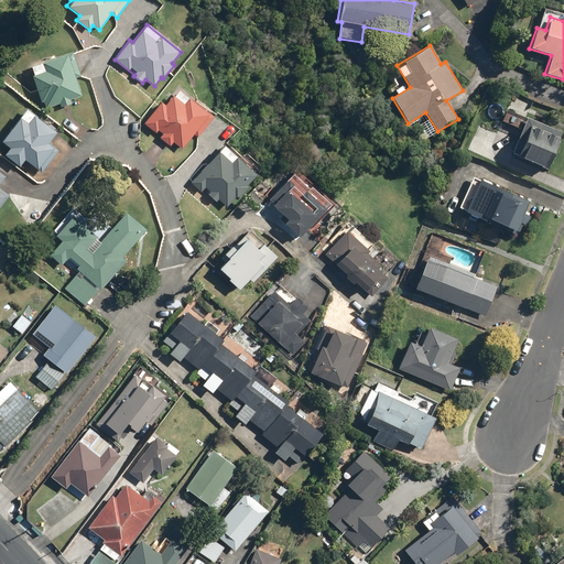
[(73,51),(29,66),(44,109),(60,104),(61,107),(72,104),(71,100),(83,96),(76,78),(82,77),(73,51)]
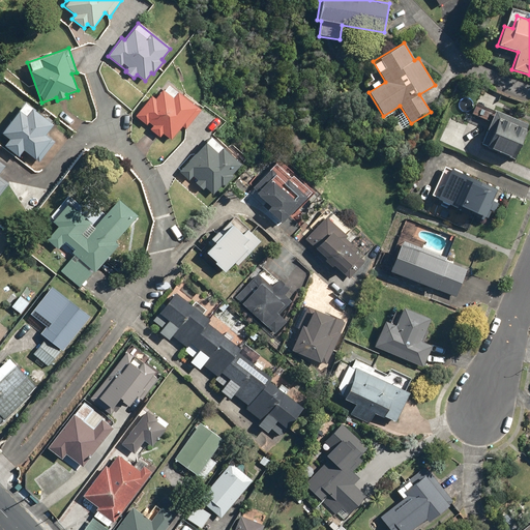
[(151,95),(136,117),(150,128),(149,129),(159,138),(163,134),(171,140),(181,126),(184,128),(200,110),(166,84),(155,98),(151,95)]
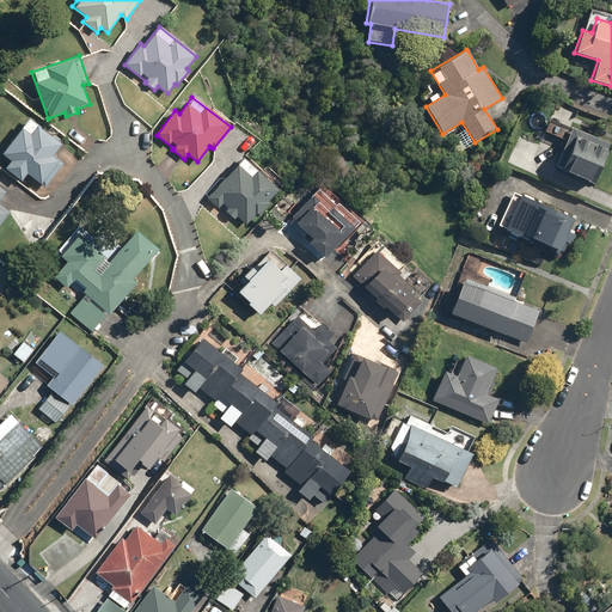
[(569,127),(549,118),(542,139),(562,146),(569,127)]
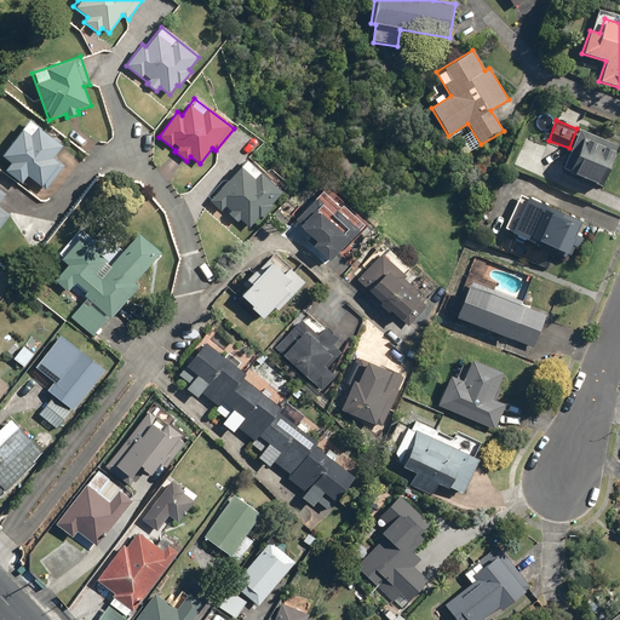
[(10,162),(3,171),(21,184),(27,177),(46,191),(64,166),(53,158),(62,145),(28,121),(1,156),(10,162)]
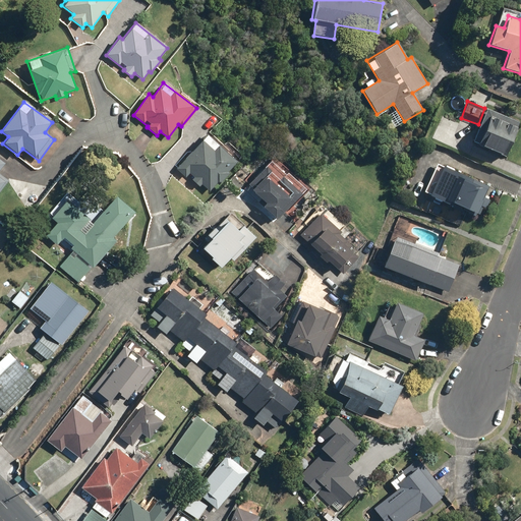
[(520,122),(486,109),(472,141),(506,156),(520,122)]
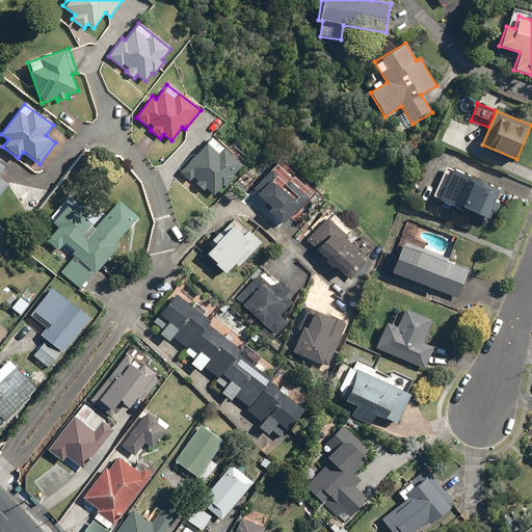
[(211,137),(180,173),(189,181),(193,177),(198,181),(195,184),(203,191),(206,188),(214,195),(221,187),(222,188),(233,177),(232,176),(242,164),(211,137)]
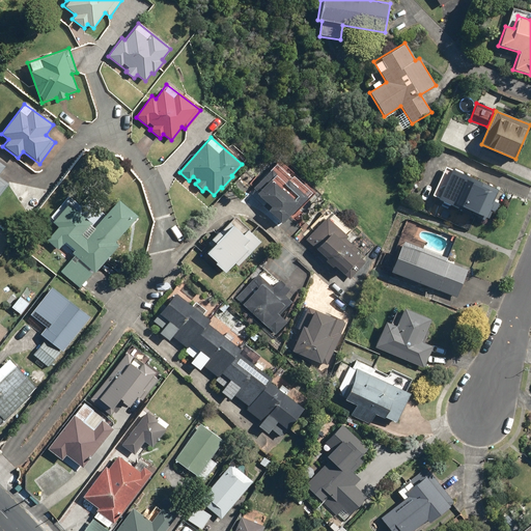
[(282,224),(311,192),(277,161),(251,190),(270,207),(267,211),(282,224)]
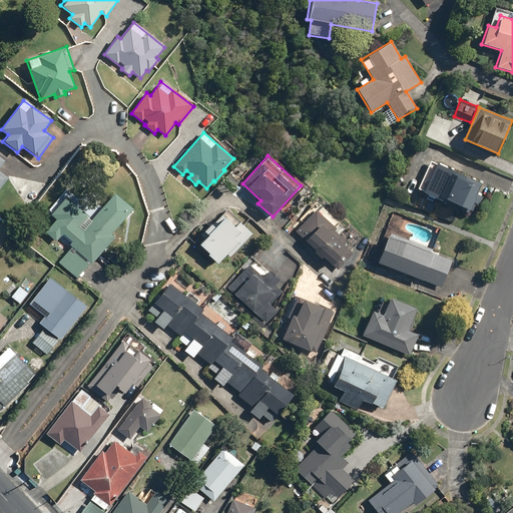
[(0,188),(9,177),(0,170),(0,165),(4,160),(0,156),(0,188)]
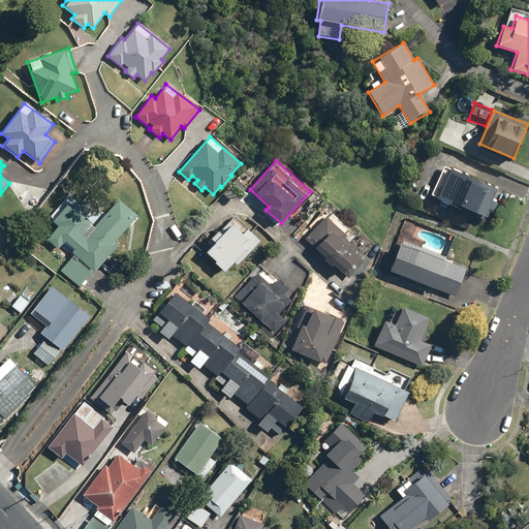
[(496,189),(443,165),(429,196),(483,220),(496,189)]
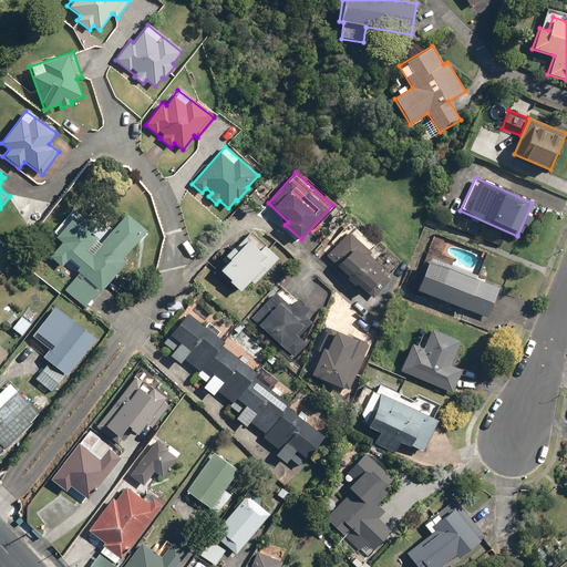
[(65,290),(88,309),(127,260),(123,257),(146,230),(125,213),(101,241),(72,217),(55,238),(61,243),(49,257),(62,268),(66,261),(81,272),(65,290)]
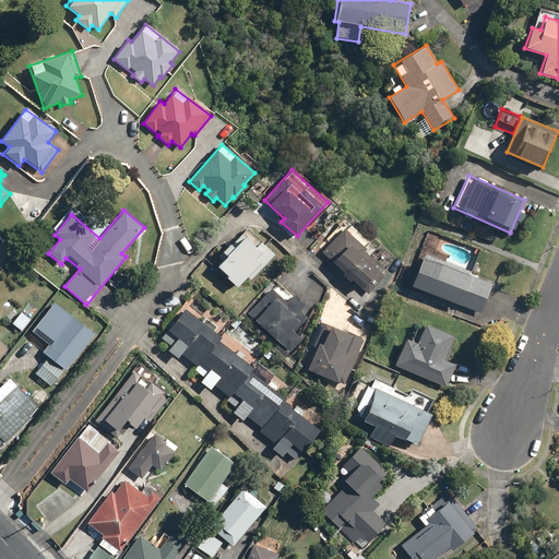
[(250,281),(274,254),(261,244),(263,241),(248,227),(230,246),(228,244),(217,256),(221,259),(215,265),(226,276),(225,277),(236,288),(246,276),(250,281)]
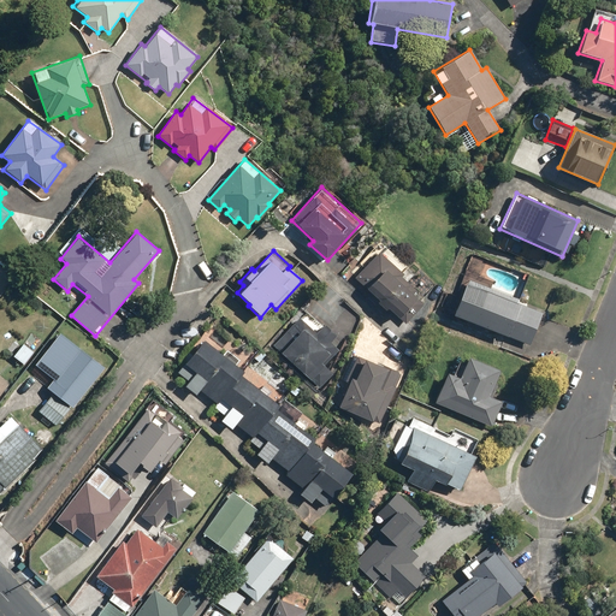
[(379,252),(354,278),(404,325),(425,304),(413,294),(415,290),(401,277),(403,274),(379,252)]
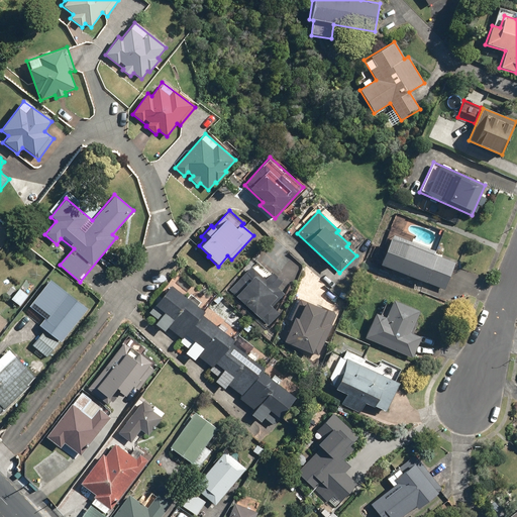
[(391,234),(379,266),(444,290),(454,263),(433,254),(434,250),(391,234)]
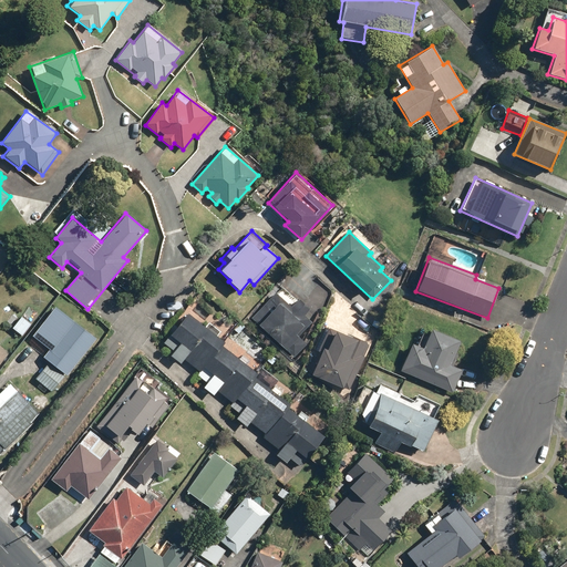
[(275,294),(251,319),(294,358),(307,343),(299,336),(311,322),(303,315),(308,309),(297,298),(289,307),(275,294)]
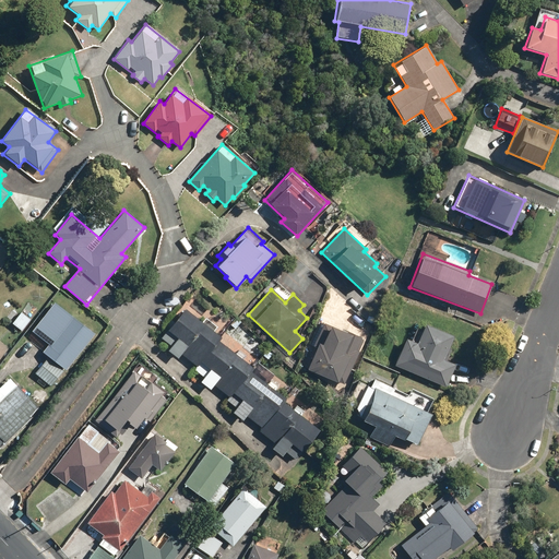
[(221,336),(183,308),(159,339),(170,346),(167,351),(177,358),(180,355),(194,366),(192,369),(203,378),(200,382),(211,390),(213,387),(228,397),(226,402),(235,408),(232,413),(242,420),(246,416),(261,428),(258,432),(274,445),(271,449),(282,458),(286,452),(296,461),(319,431),(282,403),(285,399),(250,372),(253,368),(217,341),(221,336)]
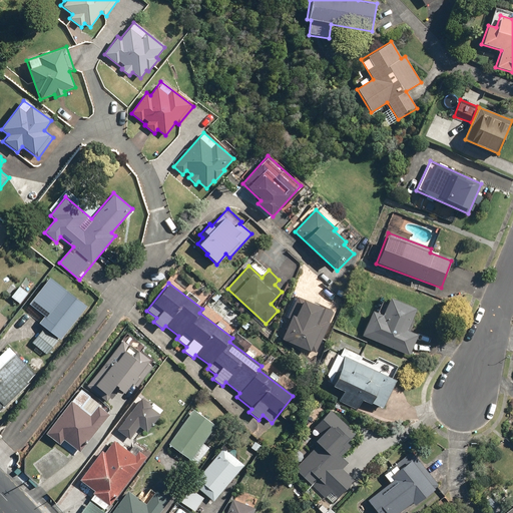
[(47,357),(82,310),(73,303),(75,299),(63,290),(55,301),(41,290),(25,312),(39,322),(37,324),(44,328),(31,345),(47,357)]
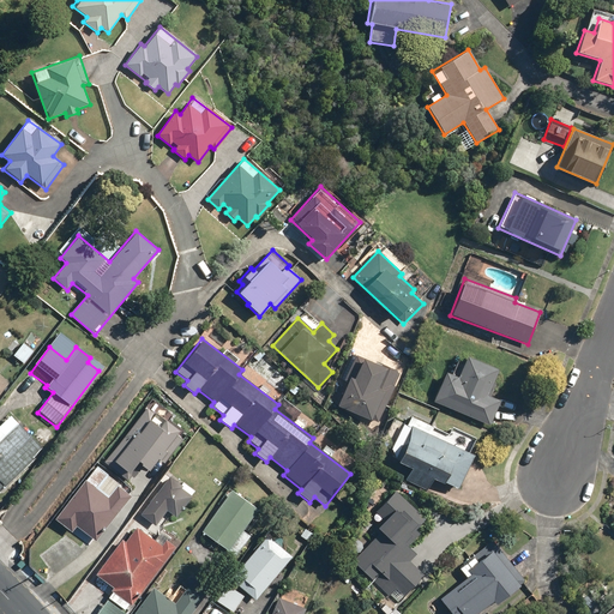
[(333,405),(378,423),(399,371),(355,353),(333,405)]
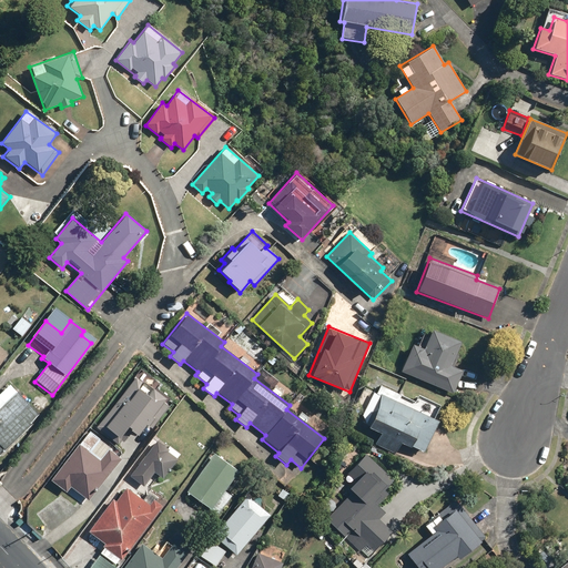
[(412,344),(399,372),(453,394),(463,371),(450,365),(460,341),(432,328),(423,348),(412,344)]
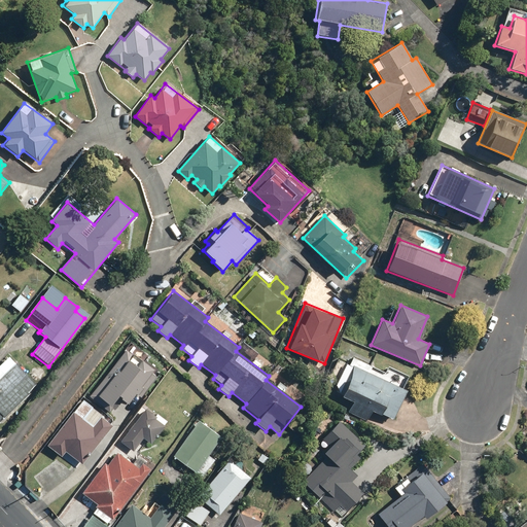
[(126,349),(88,397),(110,415),(121,400),(127,405),(134,394),(140,398),(159,375),(126,349)]
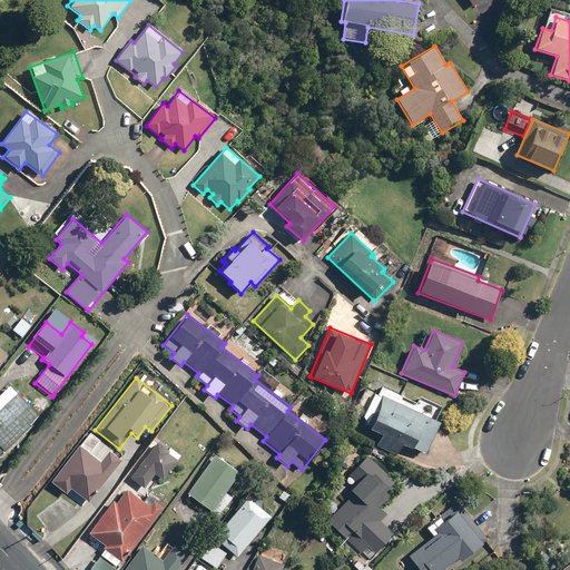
[(0,455),(40,418),(9,385),(0,394),(0,455)]
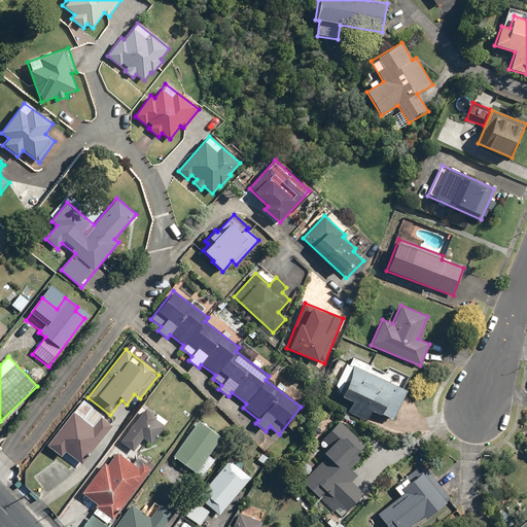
[(372,365),(352,357),(348,365),(351,367),(338,395),(352,402),(347,413),(366,421),(372,411),(392,420),(407,389),(369,372),(372,365)]
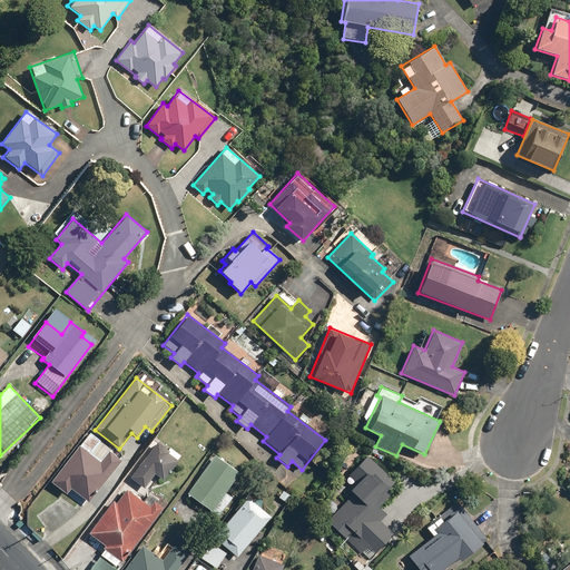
[(89,432),(50,482),(67,494),(70,489),(89,503),(124,458),(89,432)]
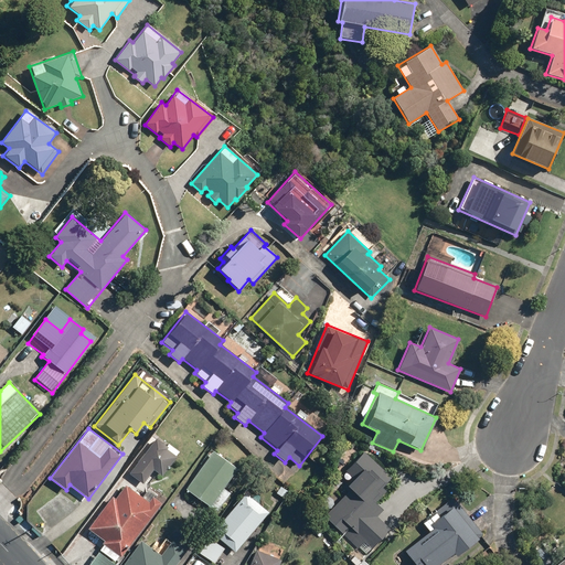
[(155,438),(129,473),(142,483),(152,470),(162,477),(178,455),(155,438)]
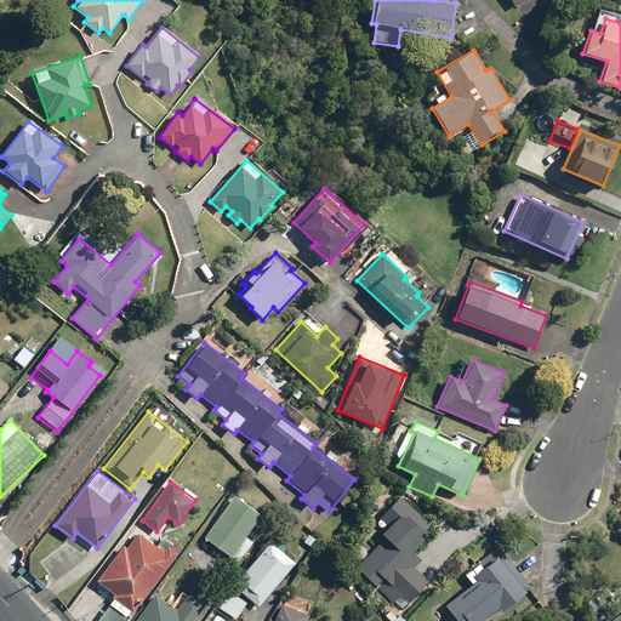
[(233,495),(203,537),(231,557),(234,552),(241,557),(252,541),(245,536),(261,514),(233,495)]
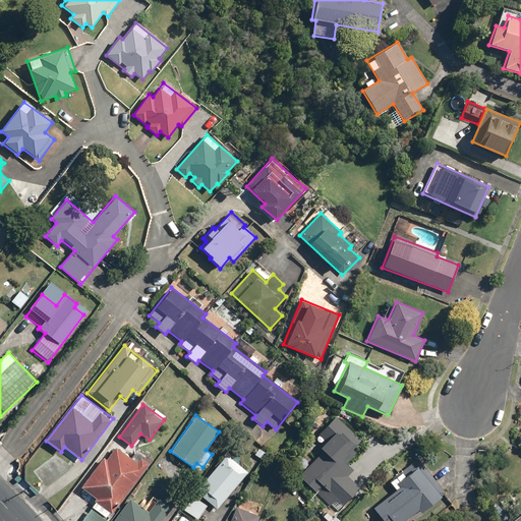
[(361,441),(335,416),(319,435),(324,439),(315,449),(321,454),(298,478),(330,507),(336,500),(343,506),(359,487),(347,476),(354,469),(344,460),(361,441)]
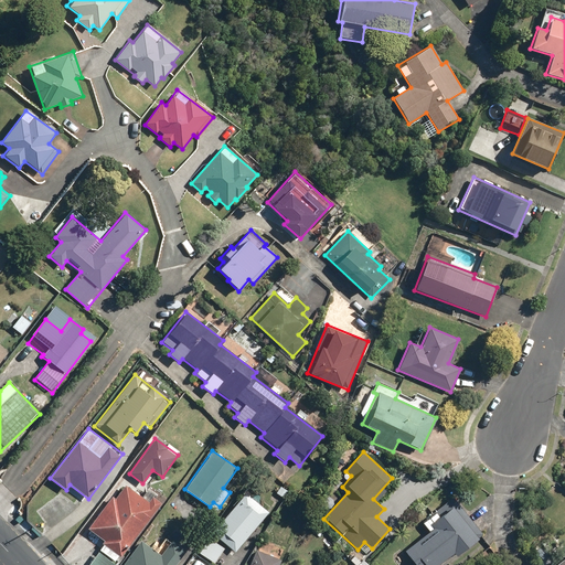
[(97,548),(118,563),(161,504),(151,497),(147,502),(125,486),(115,499),(112,496),(87,530),(103,542),(97,548)]
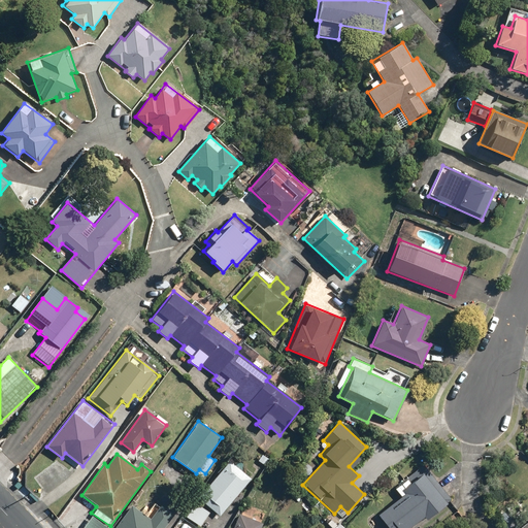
[(197,499),(219,517),(251,479),(229,460),(197,499)]
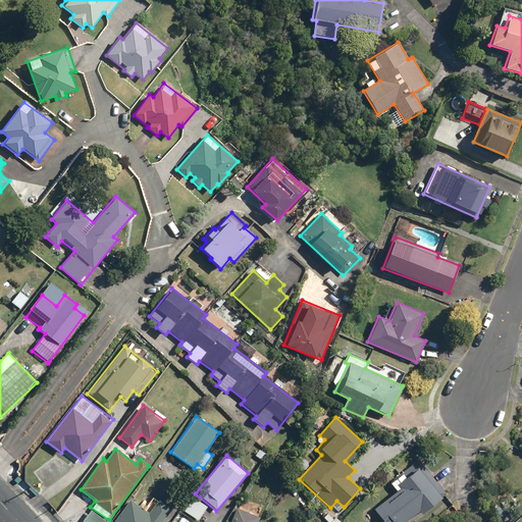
[(447,494),(419,460),(388,483),(397,492),(374,510),(383,521),(405,521),(418,512),(421,515),(447,494)]
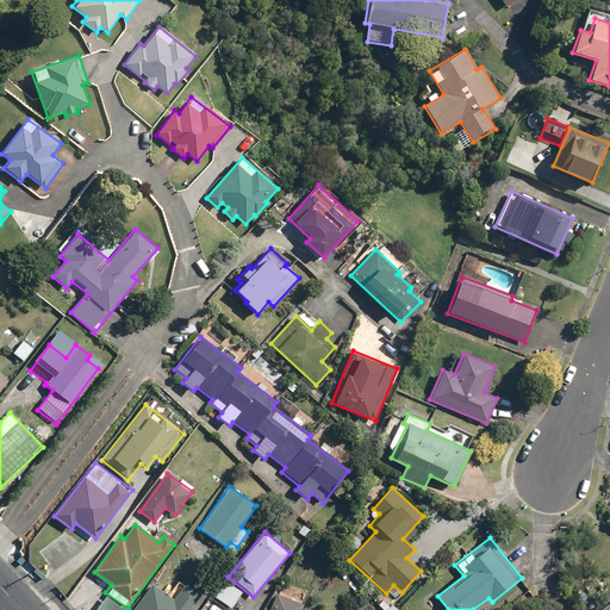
[(151,584),(131,609),(190,609),(199,597),(178,582),(167,596),(151,584)]
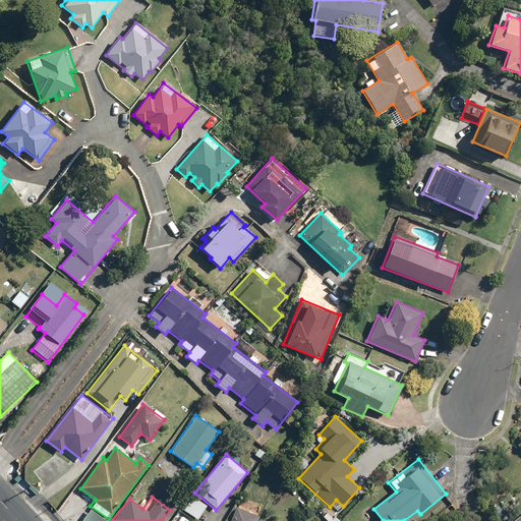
[(256,520),(258,517),(236,508),(230,520),(256,520)]
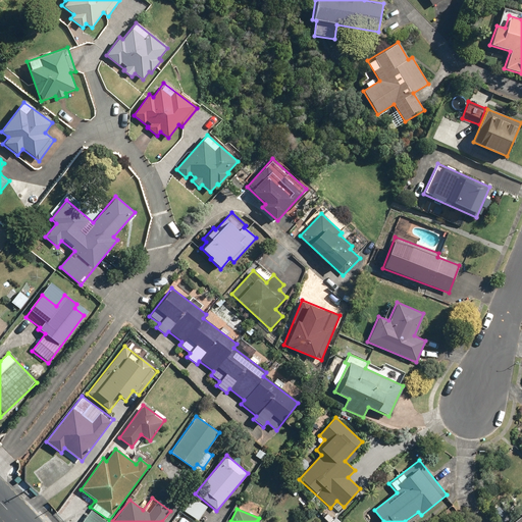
[(106,521),(90,510),(81,521),(106,521)]
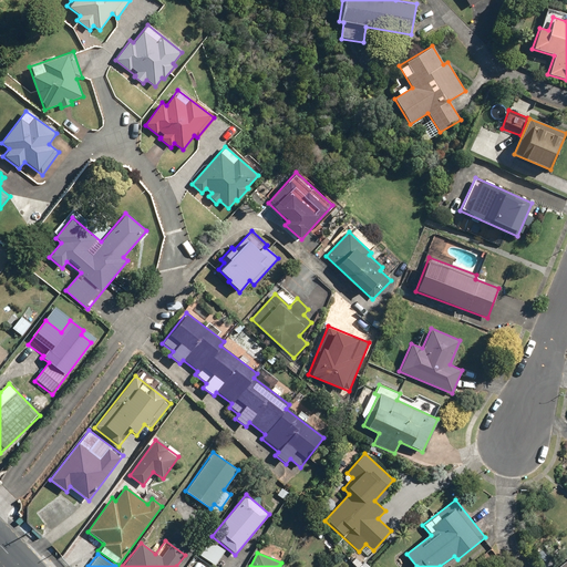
[(566,566),(566,556),(554,566),(566,566)]
